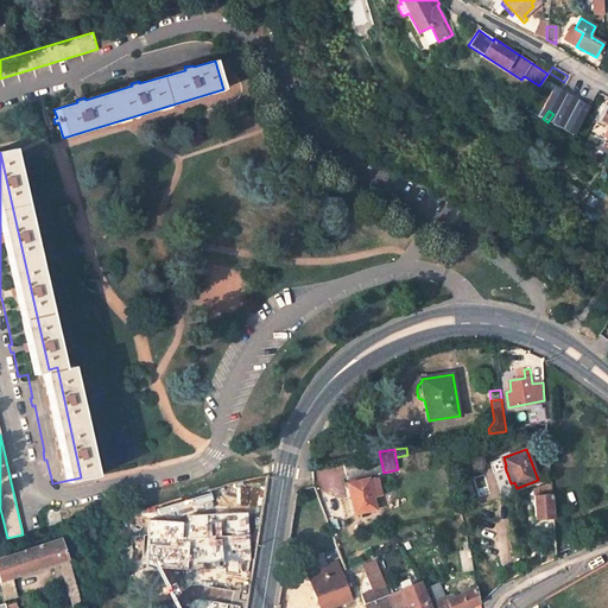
[(343,460),(348,480),(380,473),(377,453),(343,460)]
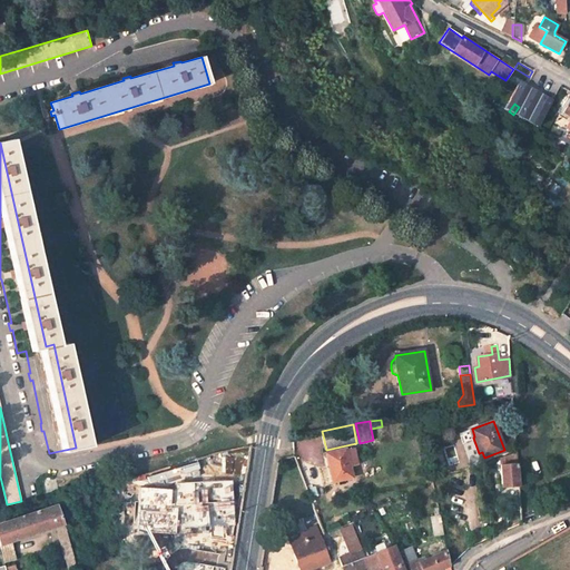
[(346,449),(326,453),(333,482),(353,478),(346,449)]
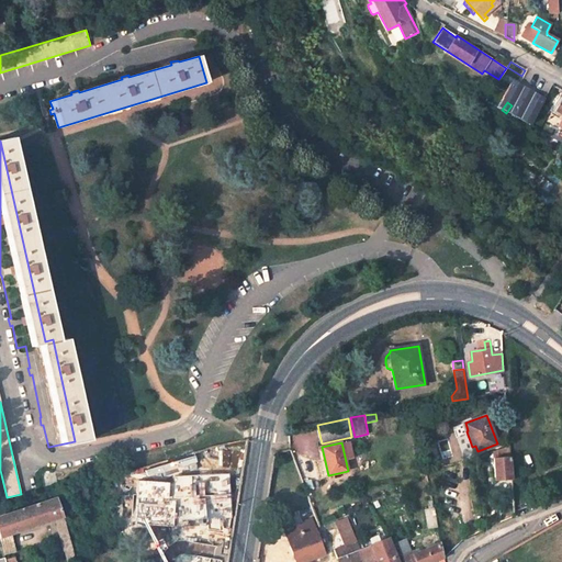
[(194,457),(215,450),(214,446),(192,452),(194,457)]
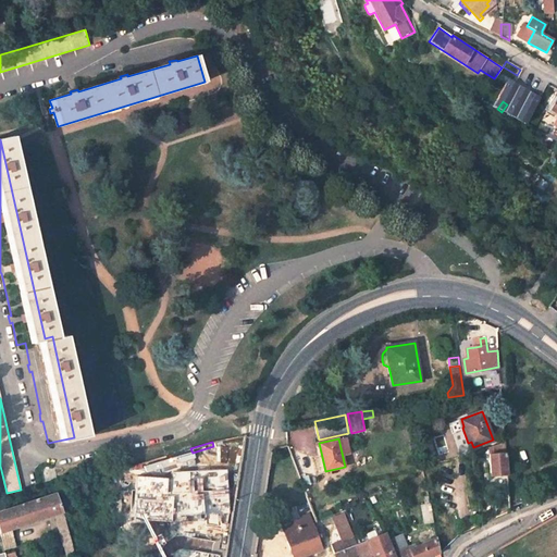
[(422,465),(419,452),(412,453),(415,466),(422,465)]
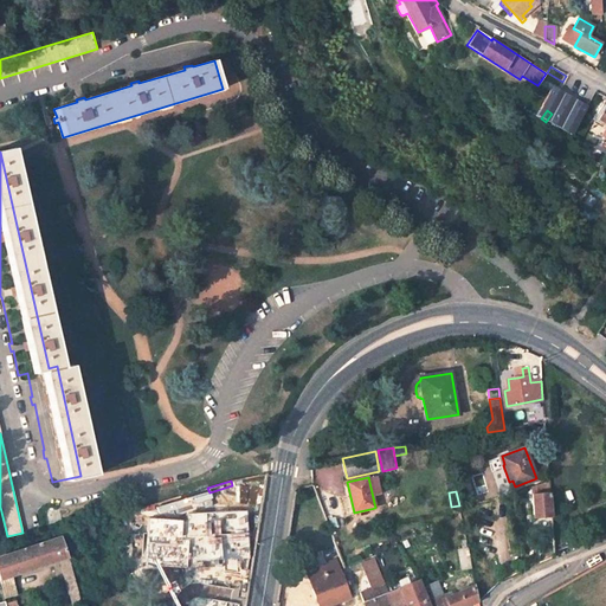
[(549,494),(533,495),(534,517),(541,517),(543,554),(554,549),(549,494)]
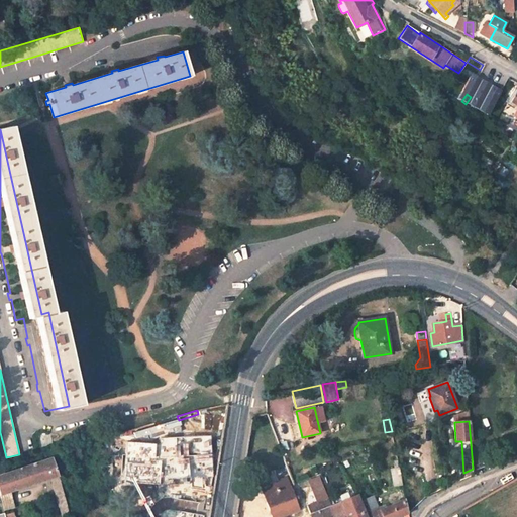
[(213,477),(211,435),(161,438),(156,445),(124,442),(122,454),(121,484),(160,485),(211,494),(213,477)]
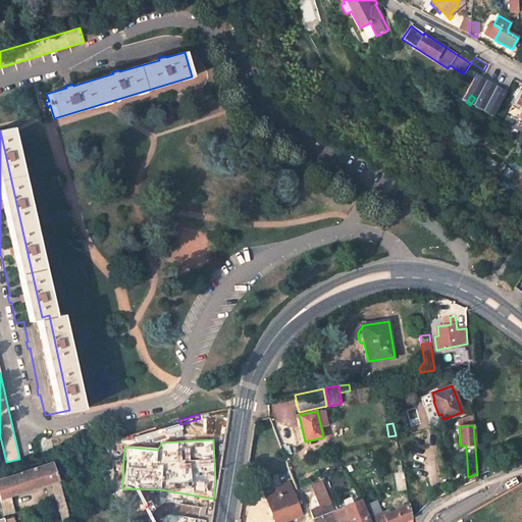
[(67,466),(64,458),(52,463),(55,471),(67,466)]
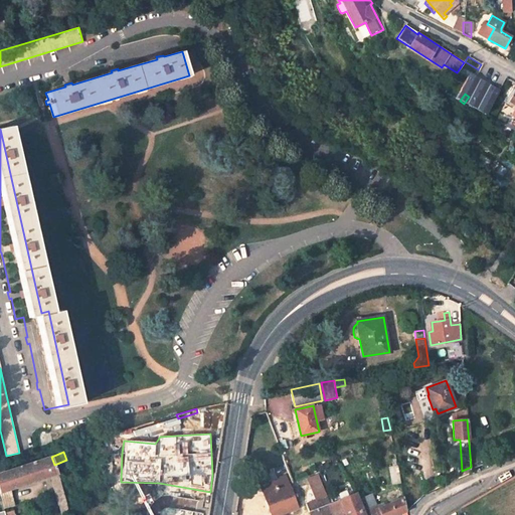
[(8,473),(0,475),(0,492),(9,490),(50,476),(58,505),(65,503),(57,475),(54,465),(51,457),(8,473)]
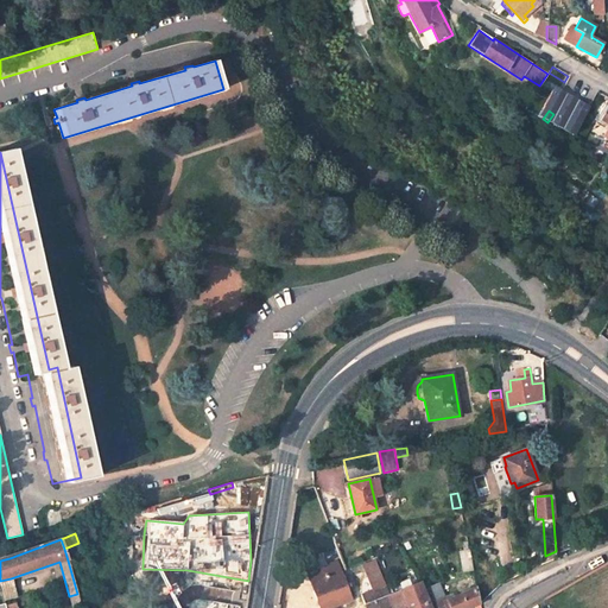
[(472,562),(462,564),(463,572),(473,571),(472,562)]
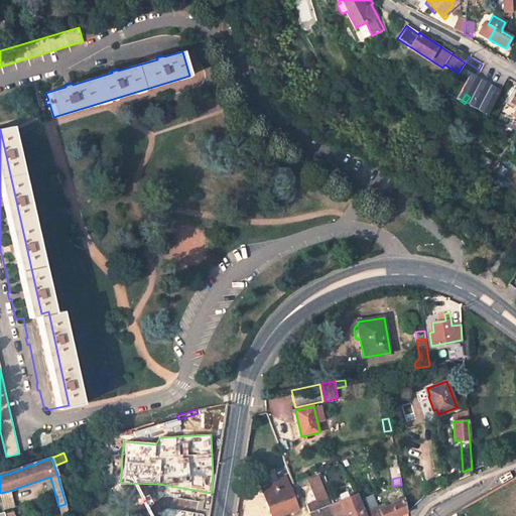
[(277,515),(297,508),(286,478),(267,485),(276,509),(271,511),(273,515),(277,515)]
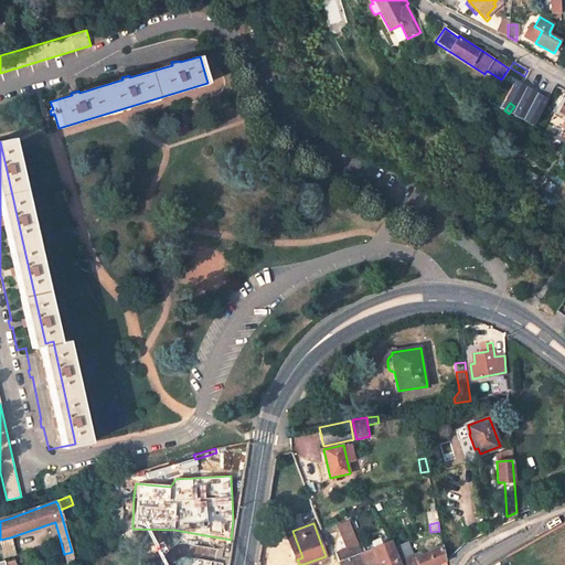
[(292,531),(287,533),(297,560),(302,557),(292,531)]
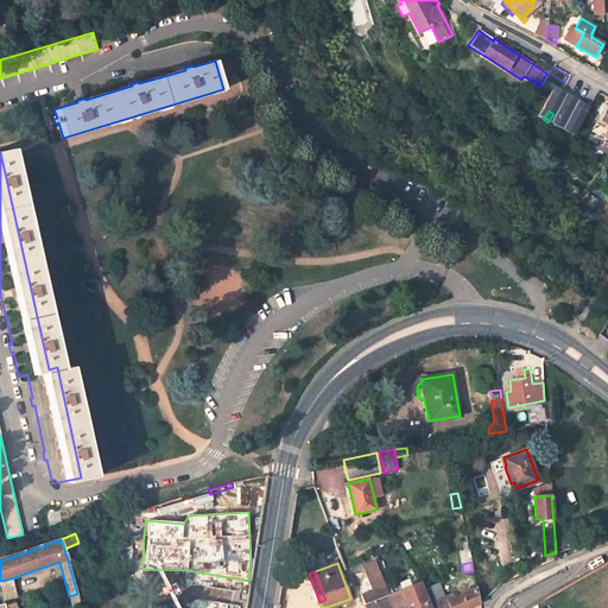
[(0,586),(4,600),(16,597),(11,578),(0,581),(0,586)]
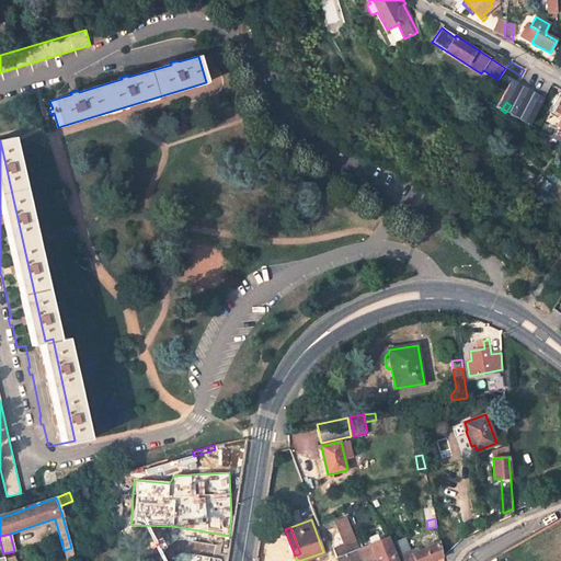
[(397,560),(388,537),(370,545),(377,560),(376,560),(397,560)]
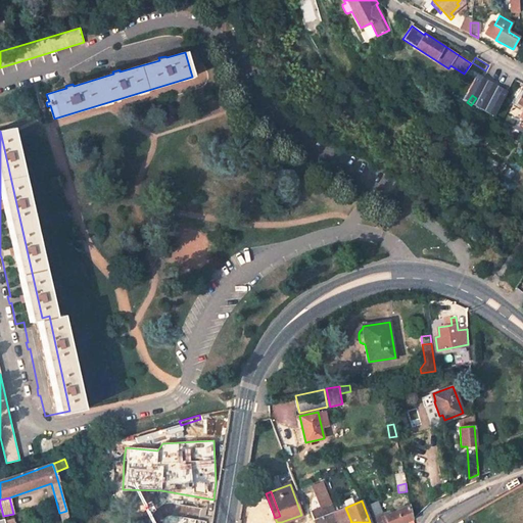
[(399,522),(408,520),(413,518),(410,506),(383,517),(377,502),(370,505),(377,522),(399,522)]
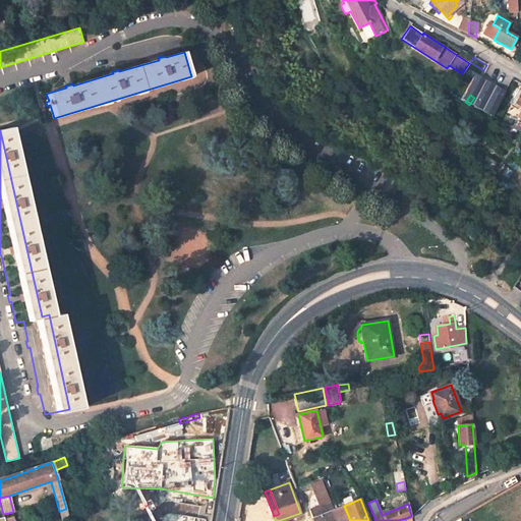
[(331,502),(309,510),(313,518),(334,510),(331,502)]
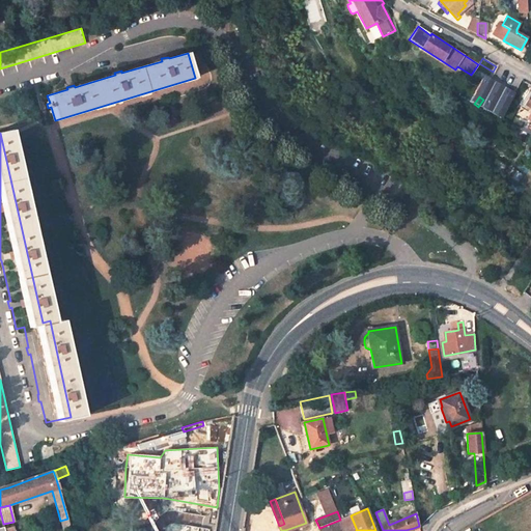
[(355,530),(357,530),(351,515),(340,520),(344,530),(355,530)]
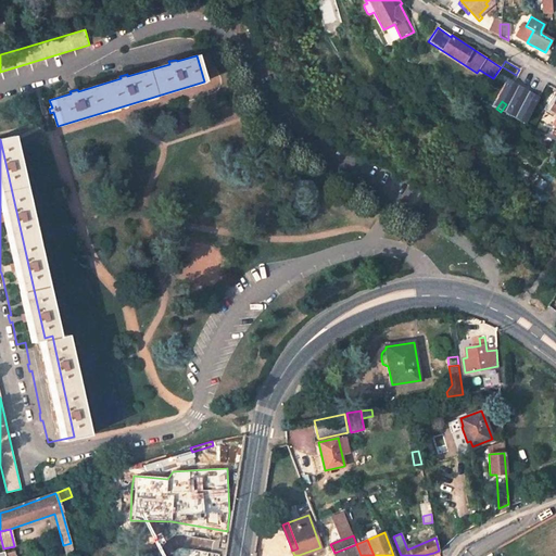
[(63,545),(65,555),(74,555),(71,543),(63,545)]
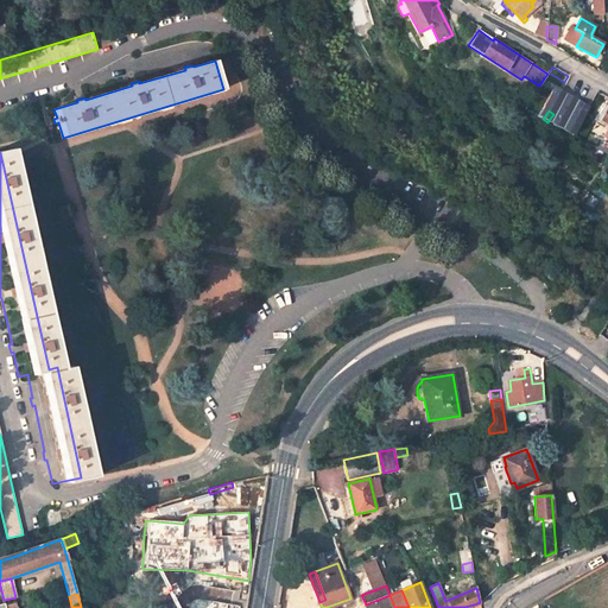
[(366,605),(365,606),(365,607),(394,607),(390,595),(366,605)]
